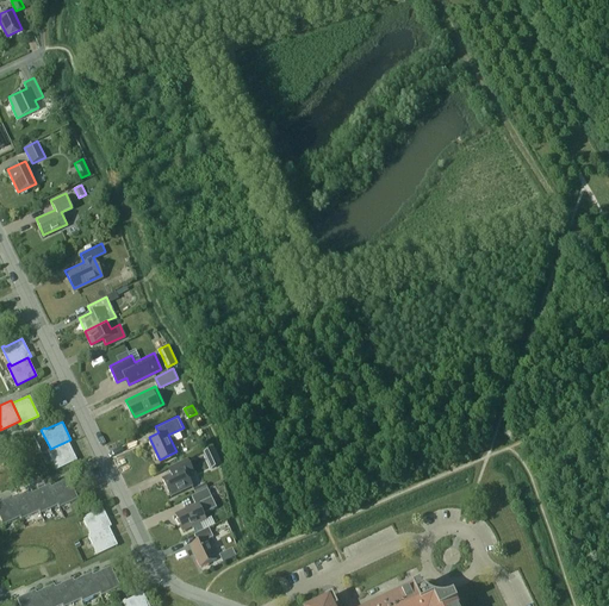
[(50,449),(50,448),(48,449),(56,467),(76,457),(68,441),(50,449)]
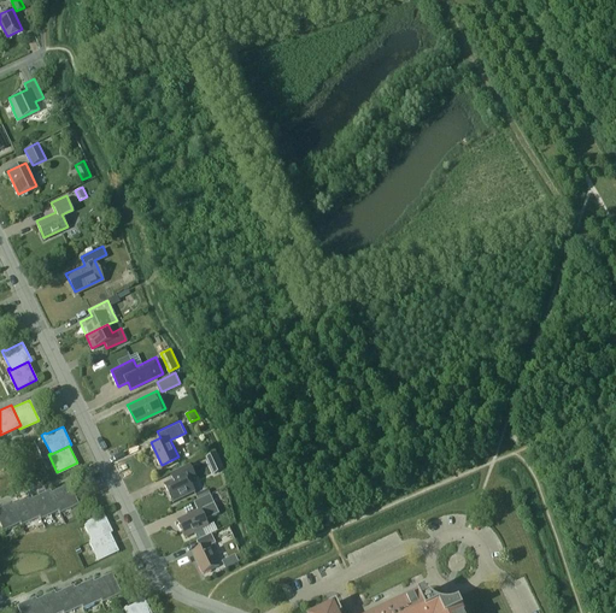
[(207,455),(215,472),(226,467),(217,451),(207,455)]
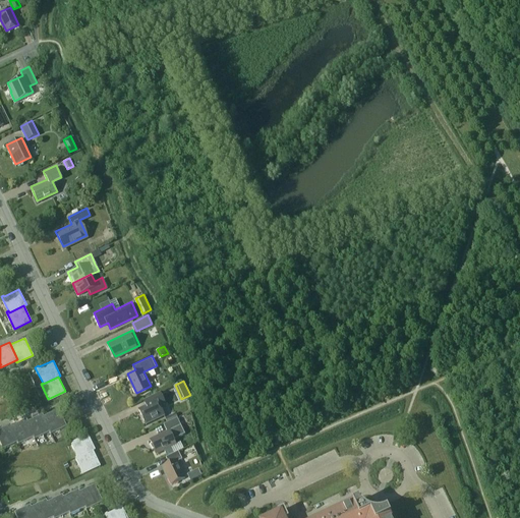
[(147,404),(139,408),(147,422),(165,413),(160,404),(166,401),(160,390),(143,398),(147,404)]
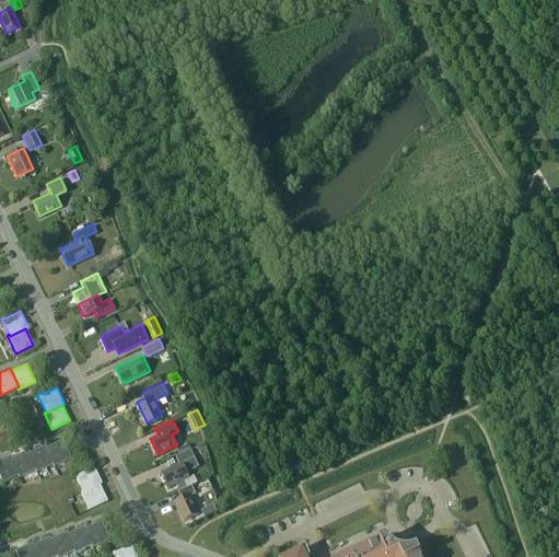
[(54,461),(53,462),(55,465),(72,456),(62,438),(46,445),(54,461)]
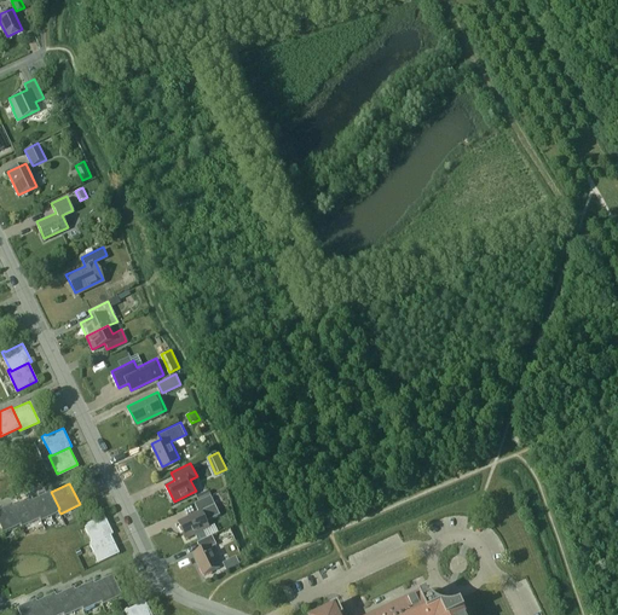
[(200,498),(211,493),(208,488),(197,494),(200,498)]
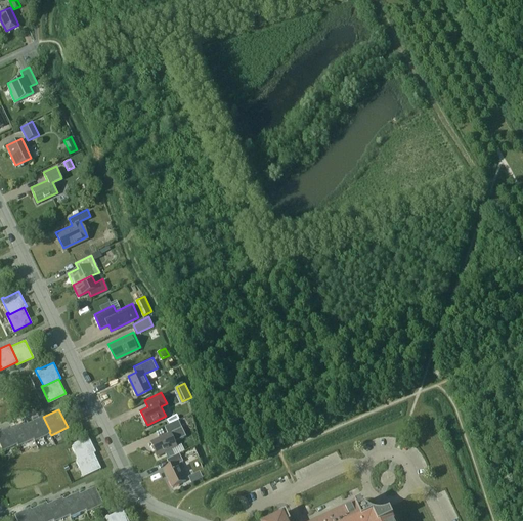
[(188,414),(182,417),(186,425),(192,422),(188,414)]
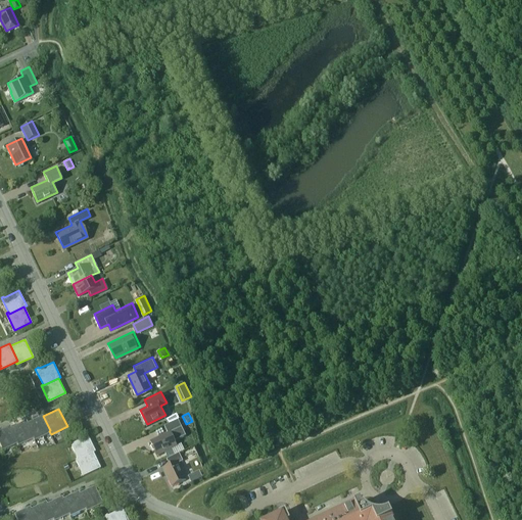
[(50,430),(43,416),(42,414),(27,421),(34,436),(35,438),(49,431),(50,430)]
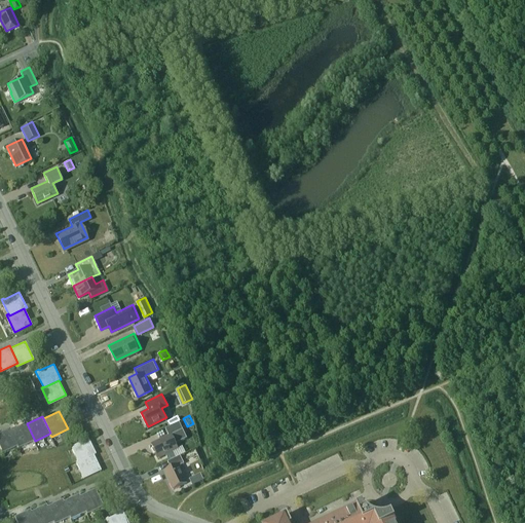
[(183,427),(179,419),(165,426),(170,434),(152,442),(159,455),(166,452),(174,448),(179,446),(177,442),(188,437),(184,427),(183,427)]
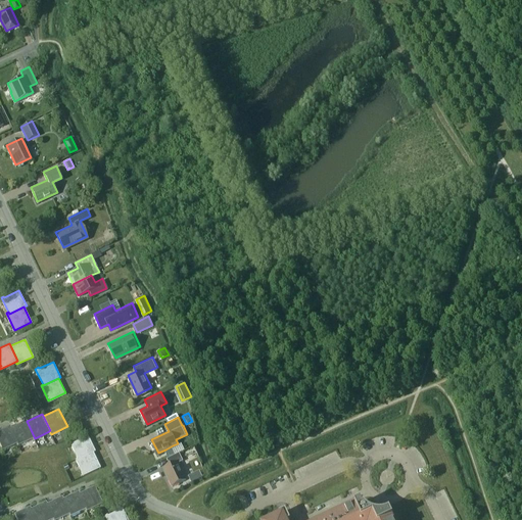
[(34,436),(27,421),(26,419),(11,426),(18,440),(17,441),(18,443),(34,436)]
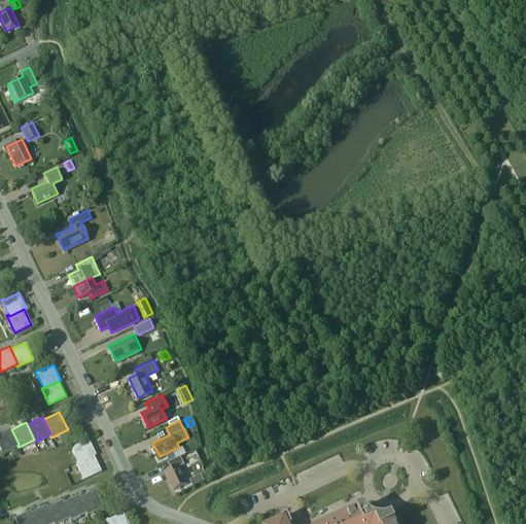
[(19,444),(11,429),(10,426),(0,430),(0,444),(2,449),(1,449),(2,452),(18,445),(19,444)]
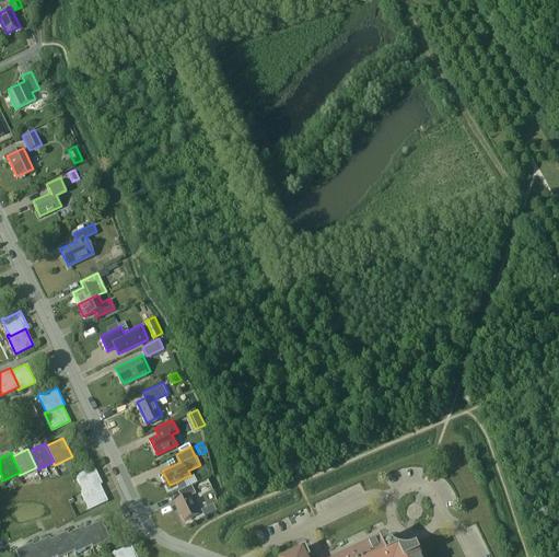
[(83,489),(101,482),(103,480),(95,464),(79,472),(78,471),(76,472),(83,488),(83,489)]
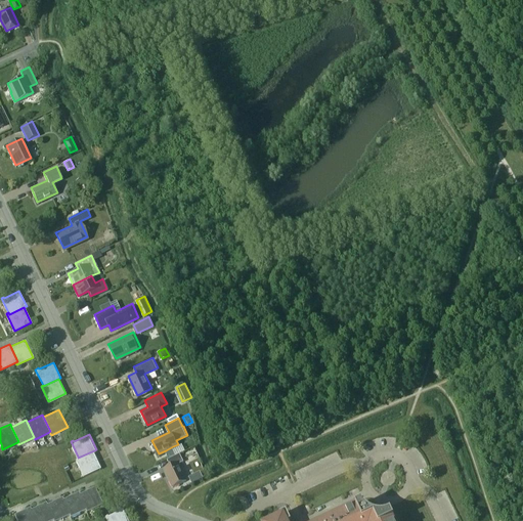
[(173,446),(166,450),(169,457),(176,452),(173,447),(173,446)]
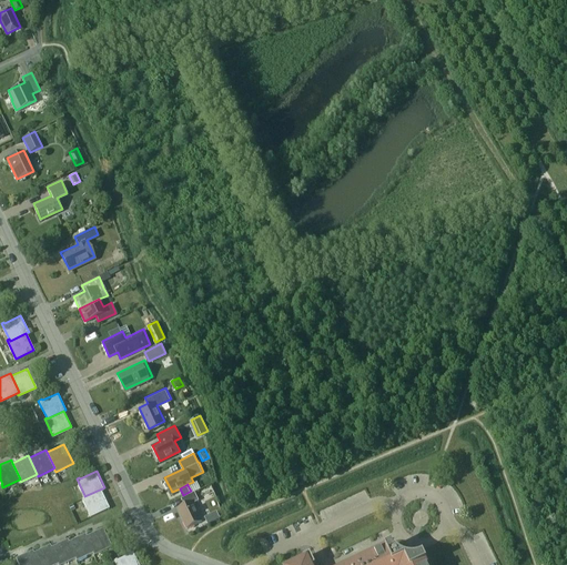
[(84,496),(84,495),(81,496),(90,515),(110,505),(102,488),(84,496)]
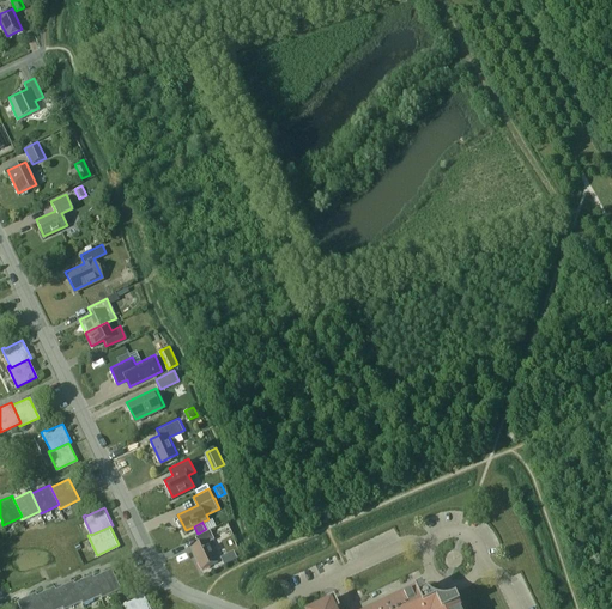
[(193,547),(203,568),(219,560),(210,541),(216,539),(211,529),(197,536),(200,543),(193,547)]
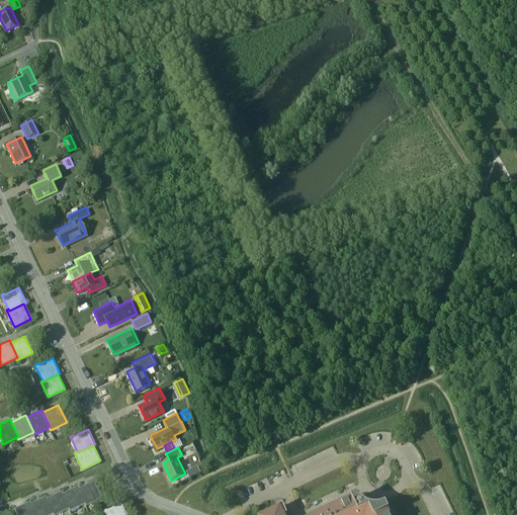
[(86,501),(84,502),(85,504),(101,496),(94,479),(79,487),(86,501)]
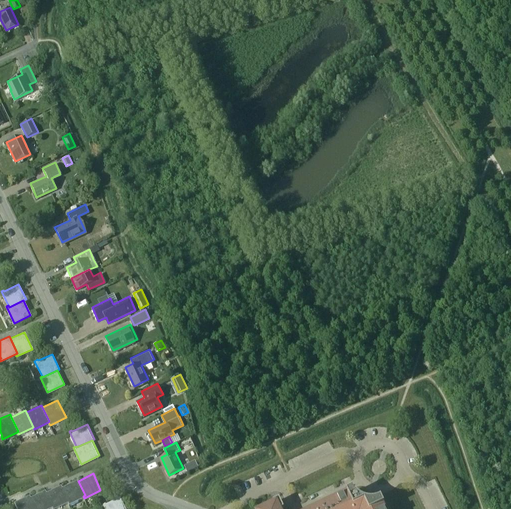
[(85,495),(78,481),(77,479),(62,486),(69,500),(67,501),(69,503),(83,496),(85,495)]
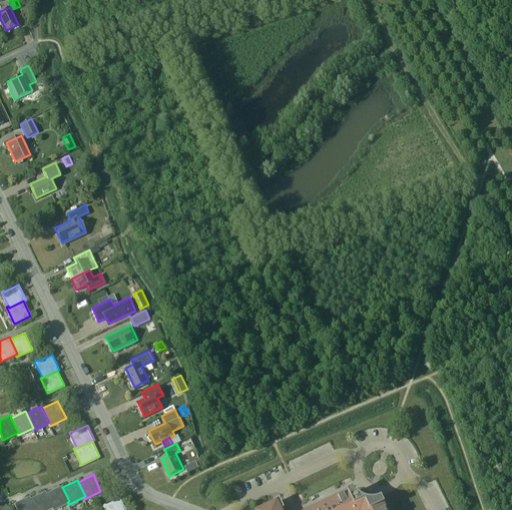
[(69,501),(62,487),(61,485),(46,492),(53,506),(52,507),(53,509),(67,502),(69,501)]
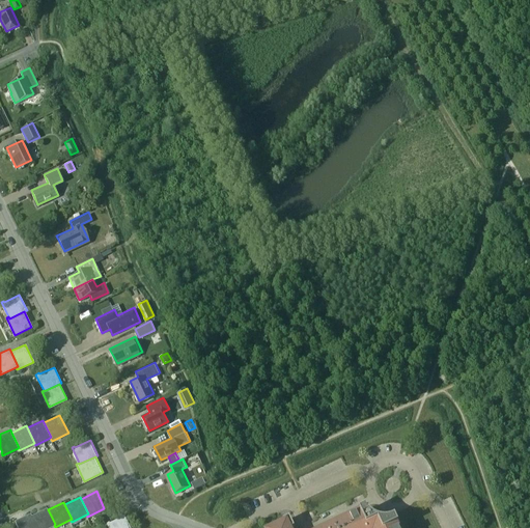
[(55,524),(48,509),(47,507),(31,516),(37,527),(47,527),(54,525),(55,524)]
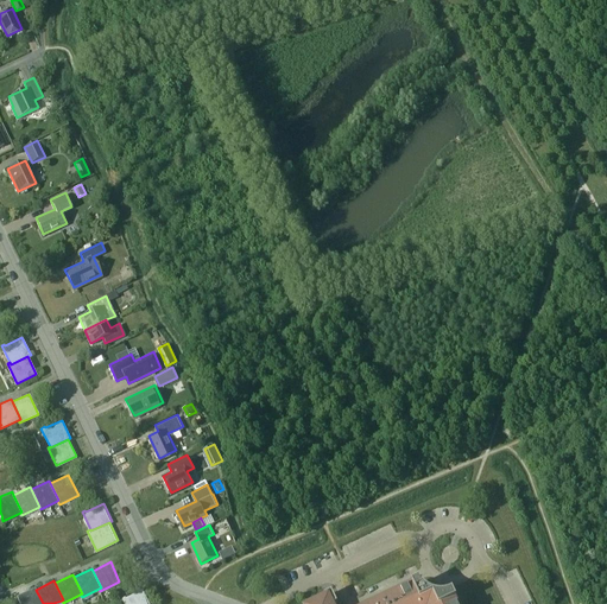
[(459,603),(459,601),(455,592),(450,595),(444,595),(444,596),(442,596),(438,595),(441,587),(435,585),(432,593),(430,591),(428,589),(424,585),(422,580),(413,585),(374,603),(459,603)]
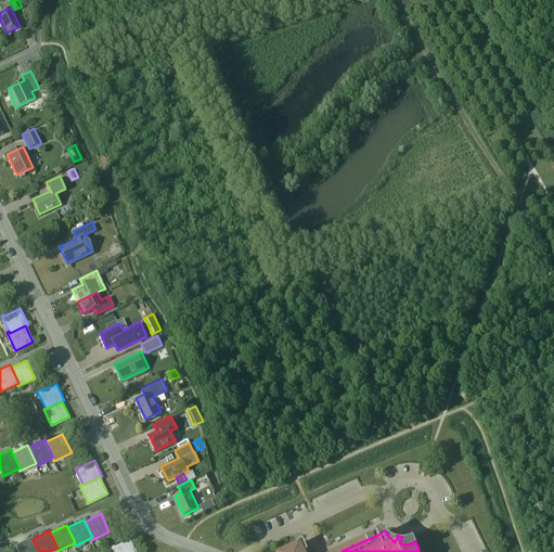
[(39,551),(33,539),(31,536),(15,543),(20,551),(39,551)]
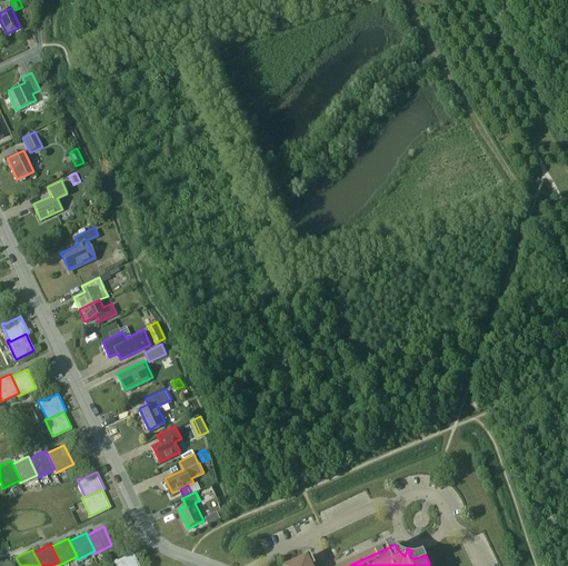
[(139,565),(132,550),(118,558),(116,558),(113,559),(116,565),(139,565)]
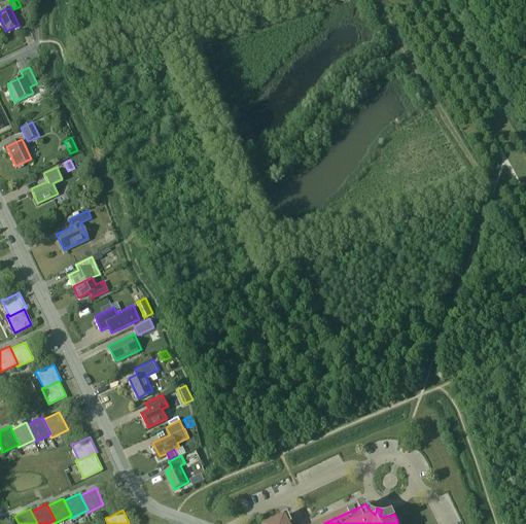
[(290,523),(293,522),(288,513),(282,515),(283,517),(267,523),(290,523)]
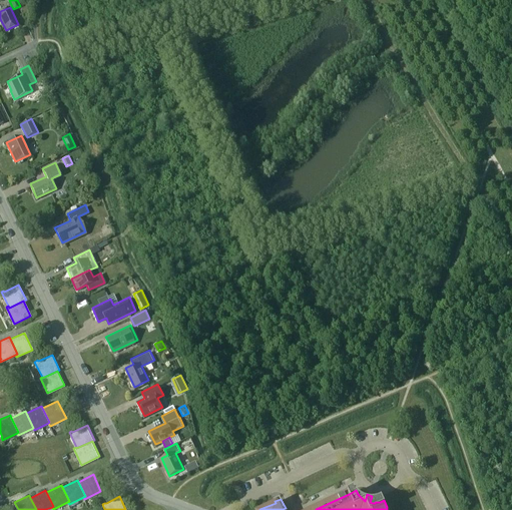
All buildings are outlined.
